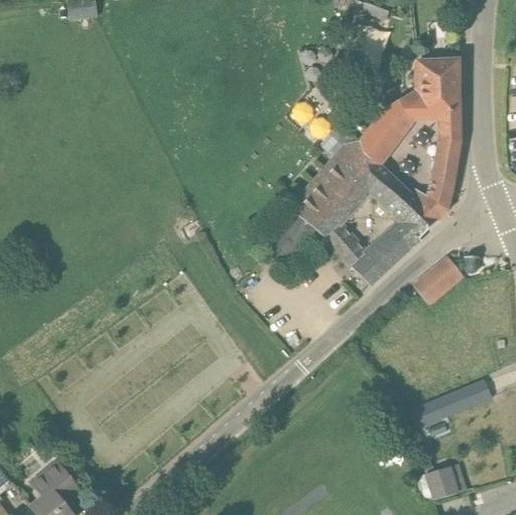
[(86,0),(70,2),(72,18),(75,18),(96,15),(94,0),(86,0)]
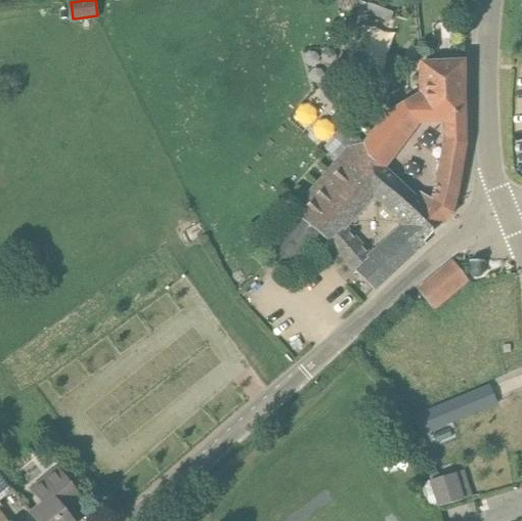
[(371,1),(367,10),(392,18),(395,9),(371,1)]
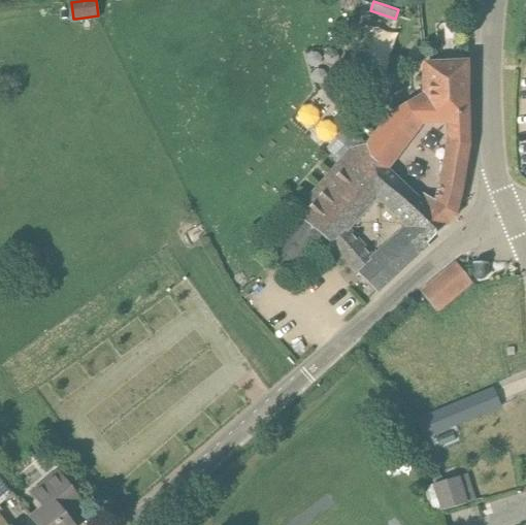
[(370,157),(388,171),(424,124),(447,123),(448,138),(434,198),(421,190),(417,196),(448,223),(458,212),(462,191),(470,142),(469,61),(427,61),(426,91),(390,111),(367,142),(365,142),(370,157)]
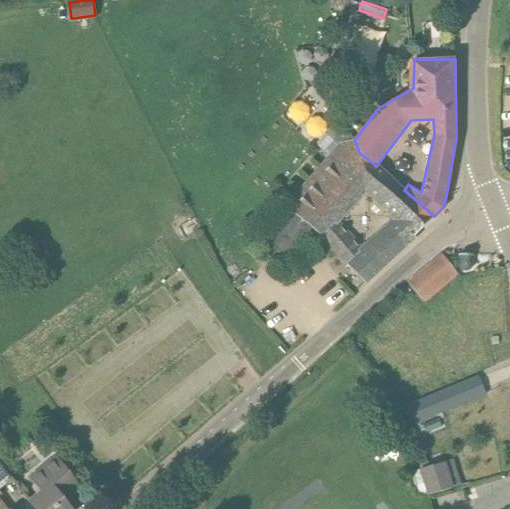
[(330,150),(346,132),(311,100),(295,118),(330,150)]
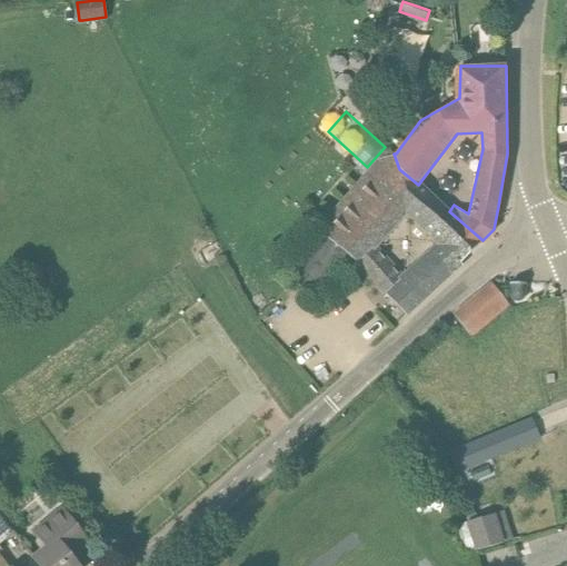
[(464,260),(483,240),(449,211),(418,185),(399,169),(394,154),(377,158),(318,227),(355,260),(385,295),(388,293),(407,313),(464,260)]
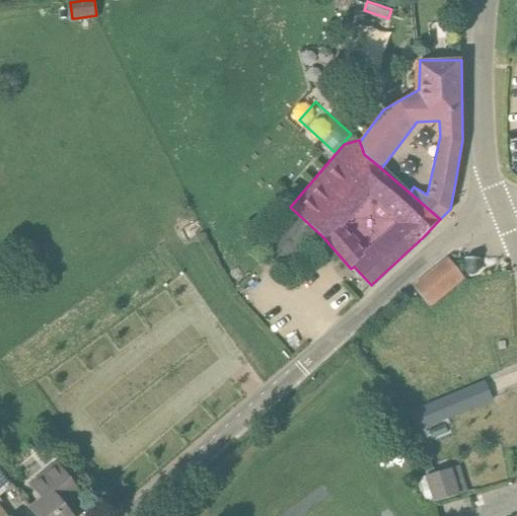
[(291,275),(323,237),(290,207),(257,244),(291,275)]
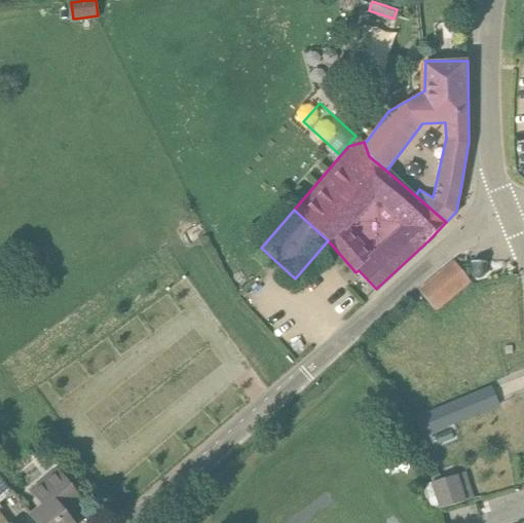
[(487,271),(488,270),(487,260),(473,260),(473,269),(473,270),(473,271),(474,272),(475,274),(476,274),(477,275),(478,276),(479,276),(480,276),(482,276),(483,276),(484,275),(485,274),(486,274),(487,272),(487,271)]
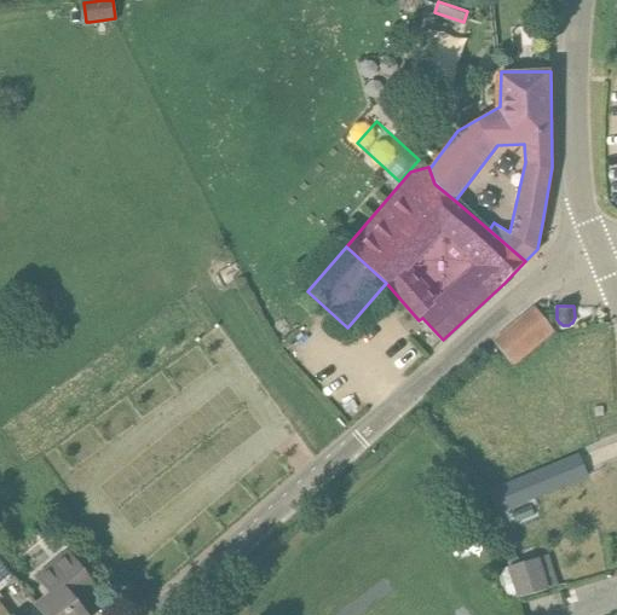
[(537,307),(524,318),(542,341),(557,329),(553,325),(537,307)]
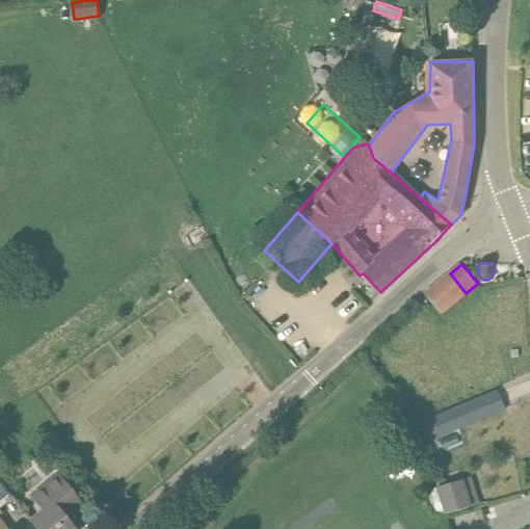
[(438,284),(454,303),(466,293),(450,273),(438,284)]
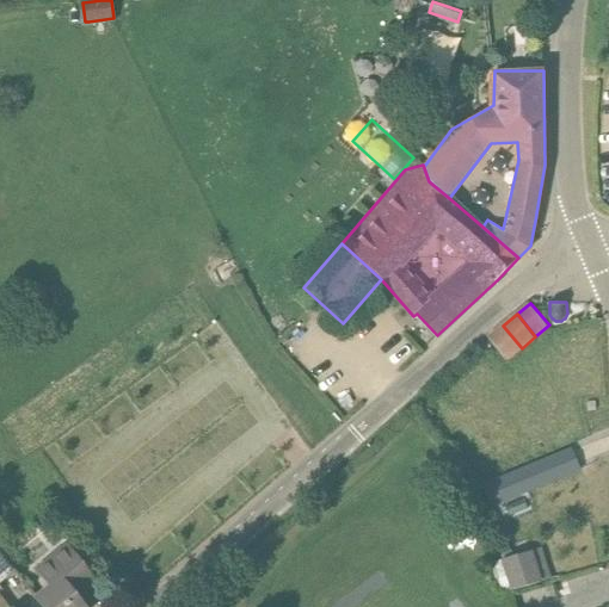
[(490,336),(509,359),(522,348),(503,326),(490,336)]
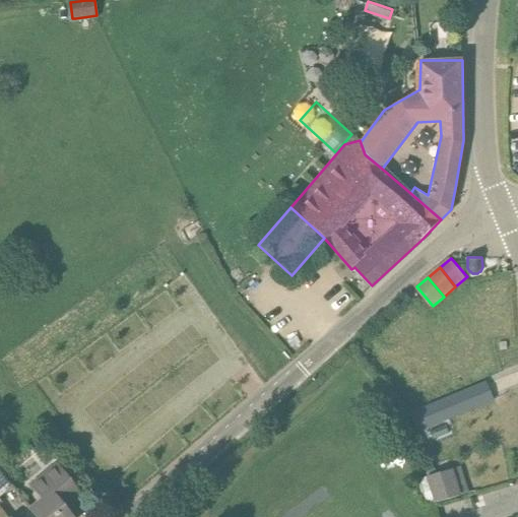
[(412,410),(421,430),(496,399),(488,379),(412,410)]
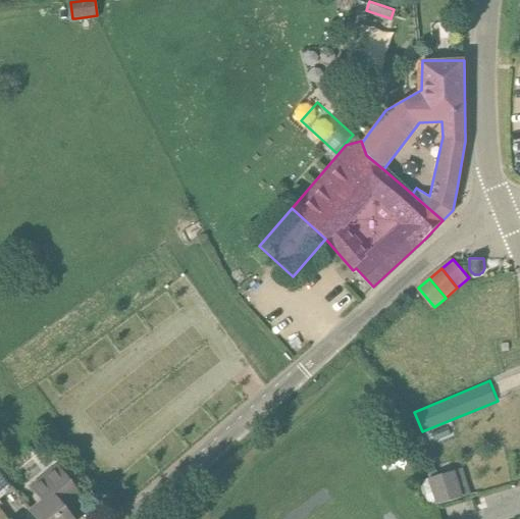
[(72,505),(84,497),(57,463),(31,485),(42,500),(32,509),(40,518),(73,518),(65,509),(71,504),(72,505)]
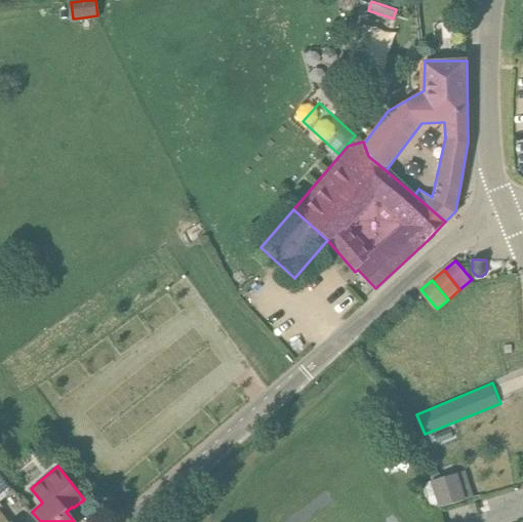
[(0,499),(0,500),(13,490),(0,473),(0,499)]
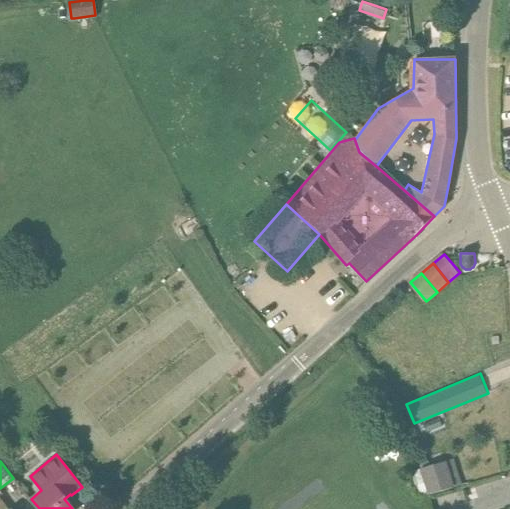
[(421,468),(429,494),(454,486),(446,461),(421,468)]
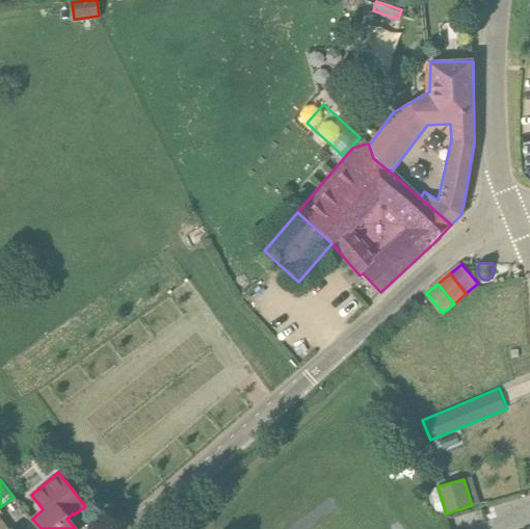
[(10,528),(0,514),(0,528),(10,528)]
